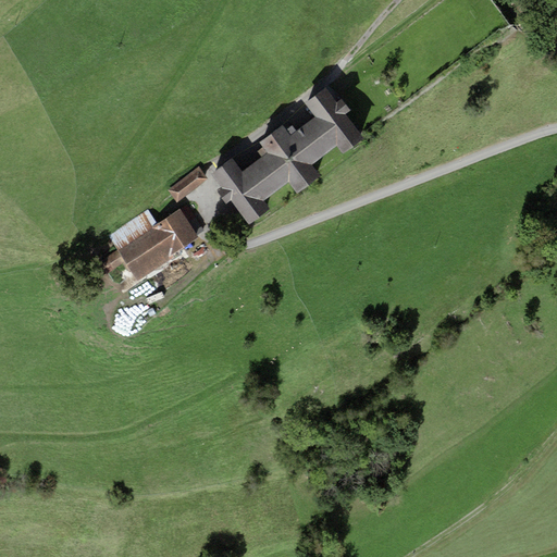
[(233,157),(210,173),(221,187),(217,192),(225,203),(231,199),(249,223),(270,208),(264,200),(289,182),(297,194),(321,175),(312,163),(337,144),(343,151),(361,137),(344,113),(348,110),(341,99),(336,102),(325,88),(306,102),(316,116),(297,131),(293,125),(287,130),(283,124),(259,143),(262,147),(257,151),(261,158),(244,171),(233,157)]
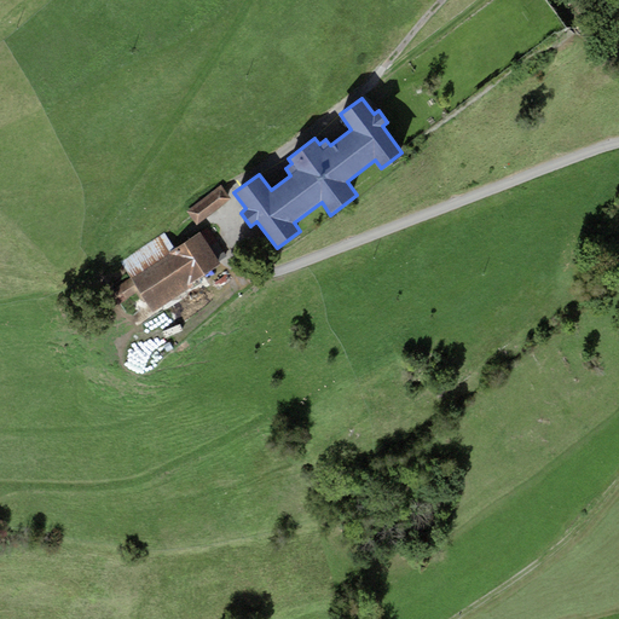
[(219,187),(187,212),(197,225),(229,201),(219,187)]
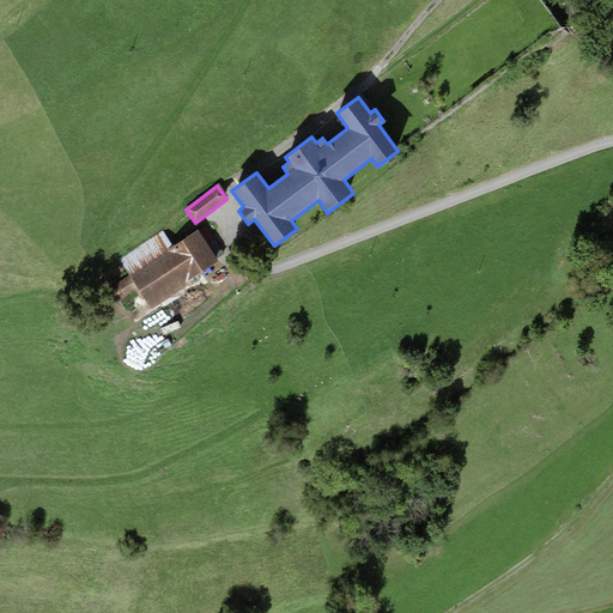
[(131,275),(119,283),(128,297),(138,290),(150,308),(190,281),(226,258),(206,225),(174,247),(131,275)]
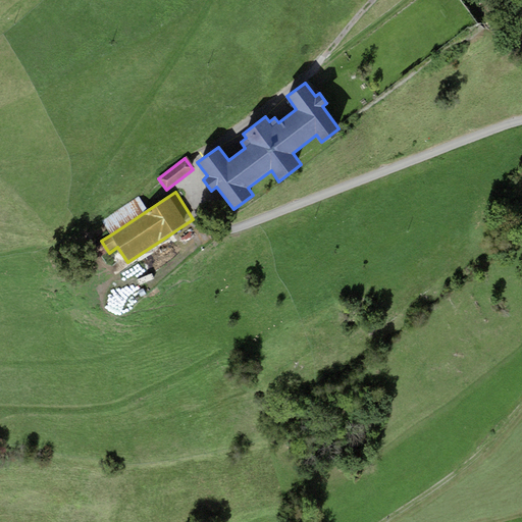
[(102,221),(111,235),(148,210),(140,197),(102,221)]
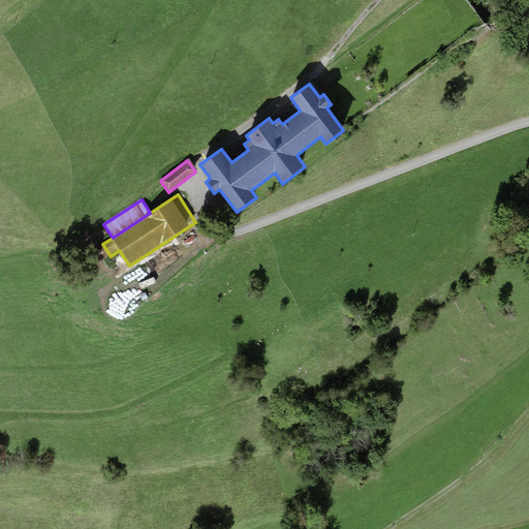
[(164,243),(129,266),(130,268),(165,245),(164,243)]
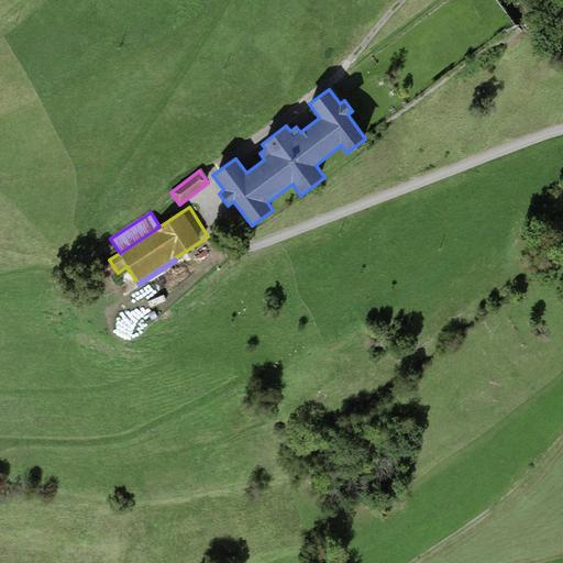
[(118,273),(109,260),(101,265),(110,277),(118,273)]
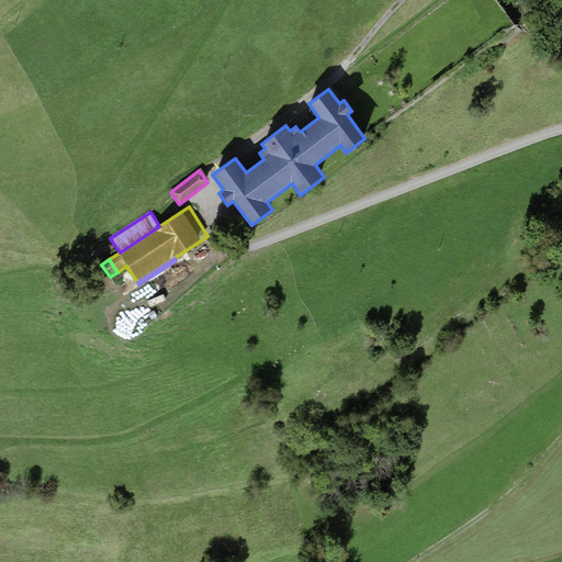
All buildings are outlined.
